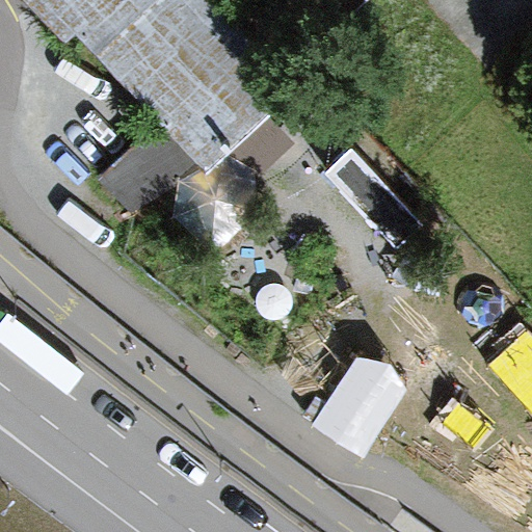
[(132,212),(204,169),(206,175),(229,154),(269,116),(301,86),(219,0),(23,0),(68,43),(77,34),(156,122),(100,179),(132,212)]
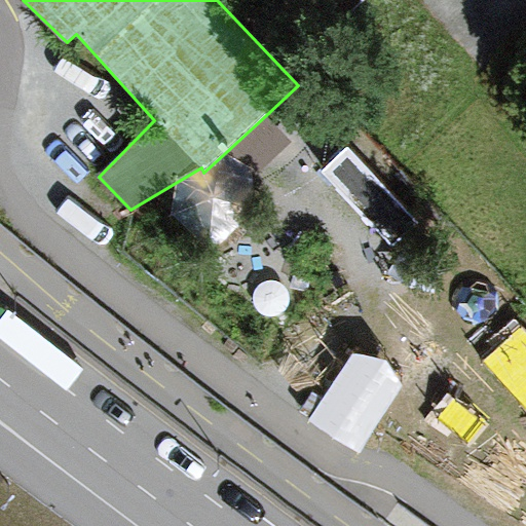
[(291,142),(266,115),(226,152),(251,179),(291,142)]
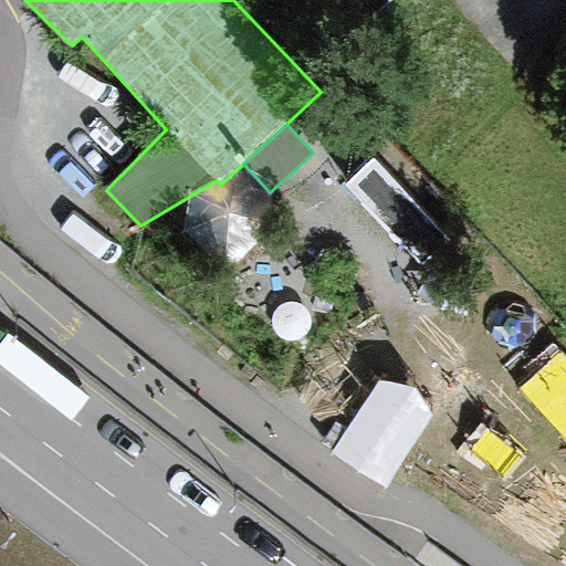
[(450,238),(375,157),(347,184),(422,264),(450,238)]
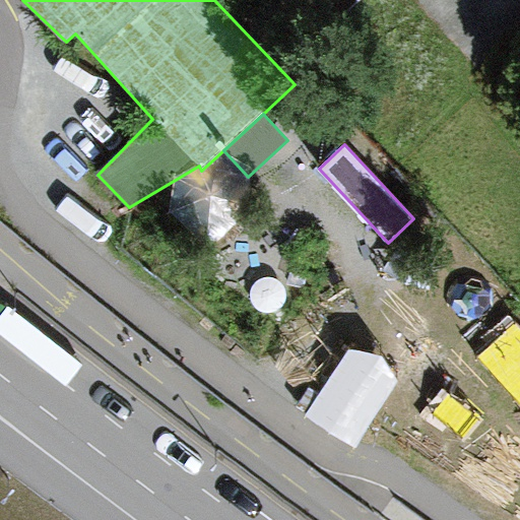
[(519,382),(519,345),(504,355),(519,382)]
